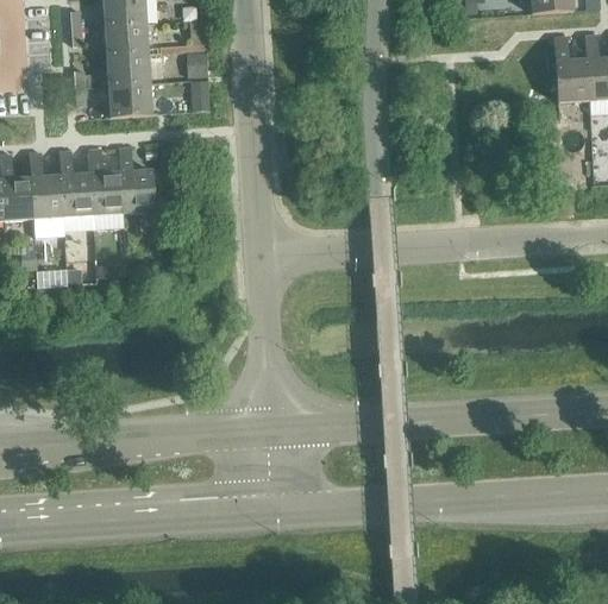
[(102,0),(104,25),(146,23),(144,0),(102,0)]
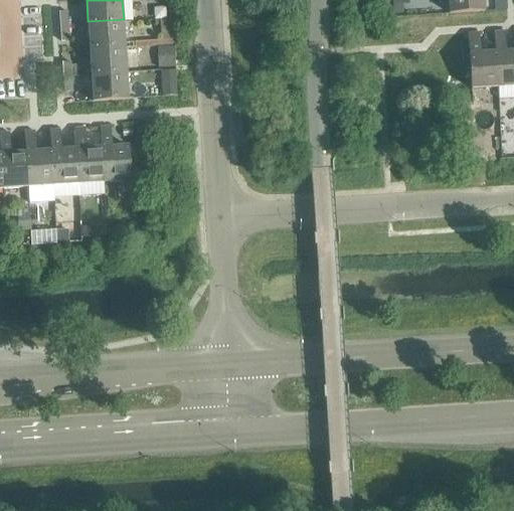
[(392,0),(393,10),(403,9),(402,0),(392,0)]
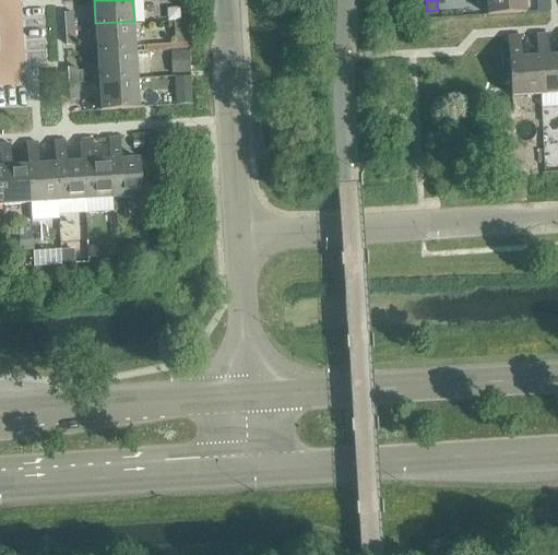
[(486,0),(487,11),(526,9),(525,0),(486,0)]
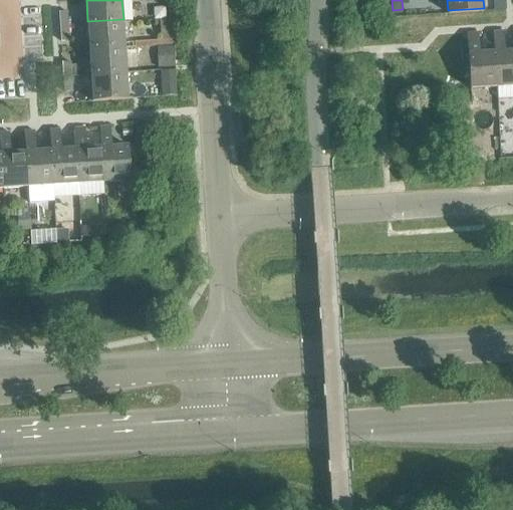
[(59,8),(59,23),(67,22),(66,8),(59,8)]
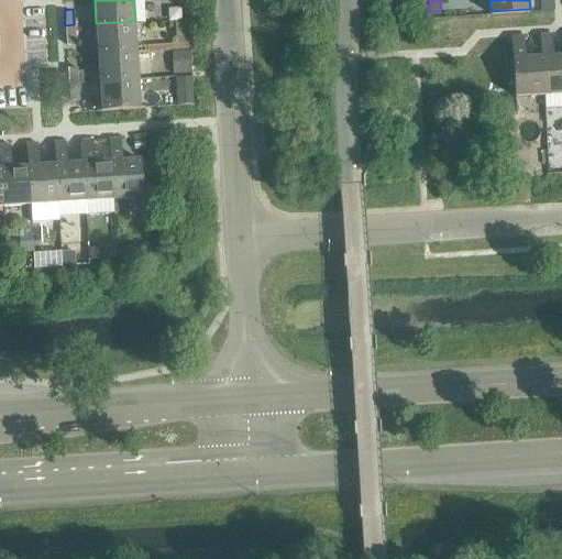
[(96,23),(98,52),(136,48),(135,21),(96,23)]
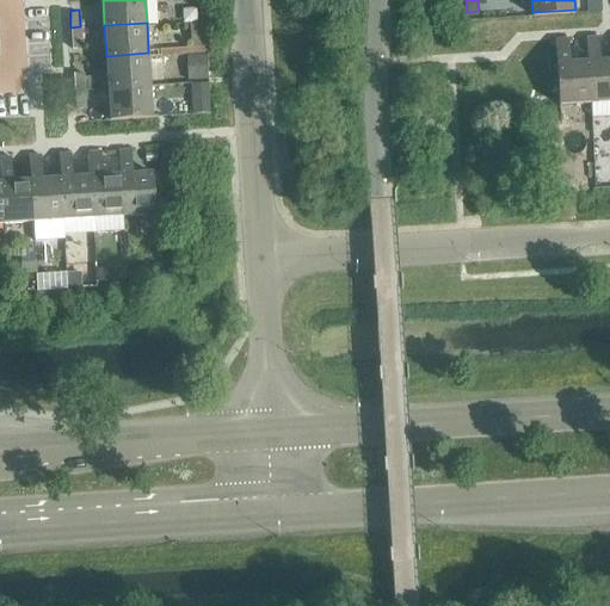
[(80,26),(71,28),(72,44),(81,44),(80,26)]
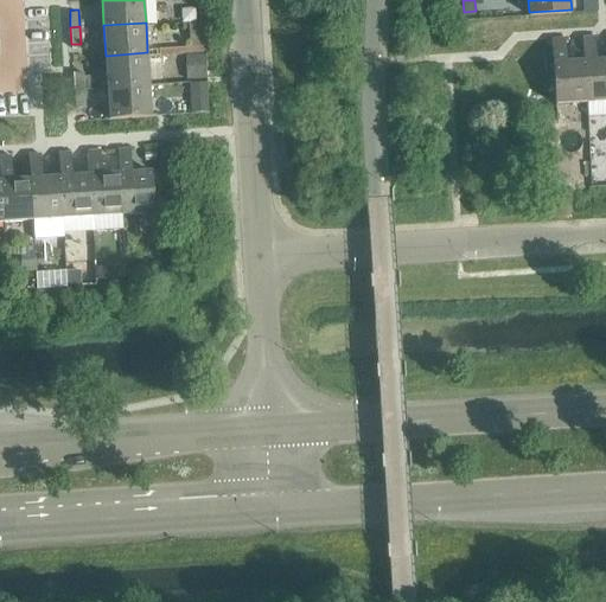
[(586,100),(605,97),(605,56),(595,57),(593,33),(582,33),(584,58),(586,100)]
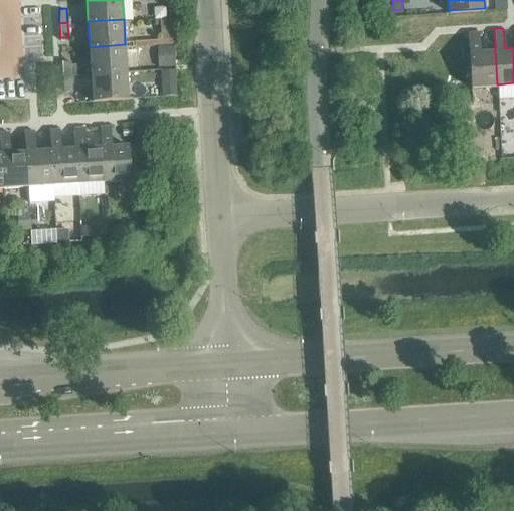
[(471,86),(497,84),(495,49),(480,50),(478,29),(468,30),(471,86)]
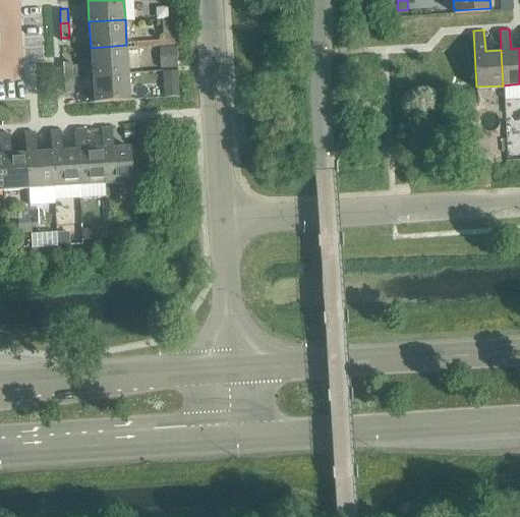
[(91,48),(93,73),(128,70),(126,45),(91,48)]
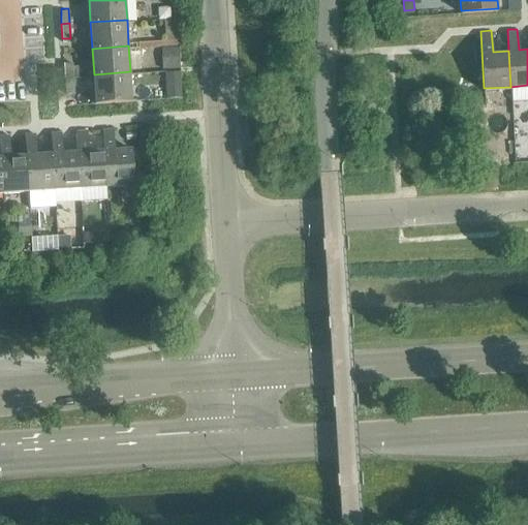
[(180,45),(162,45),(163,67),(180,66),(180,45)]
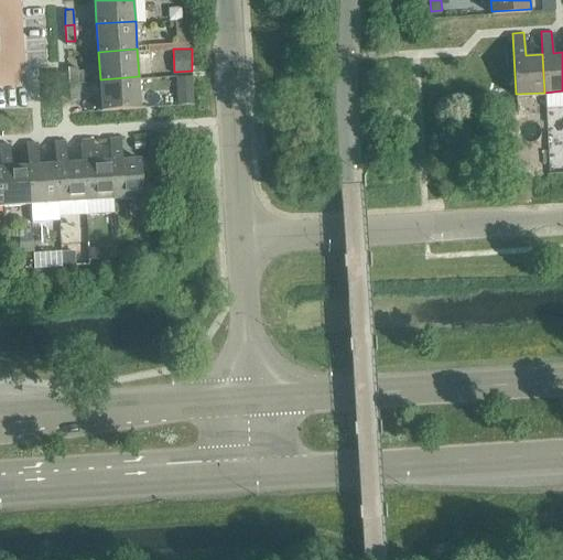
[(68,65),(69,81),(78,81),(77,64),(68,65)]
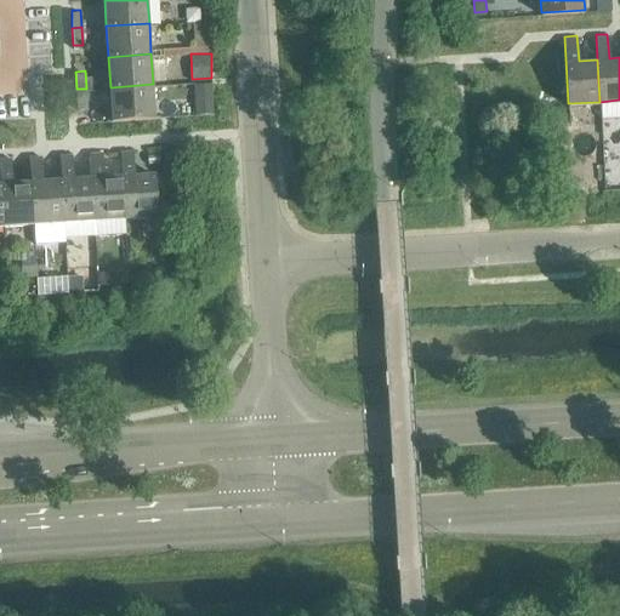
[(211,81),(194,83),(195,114),(212,113),(211,81)]
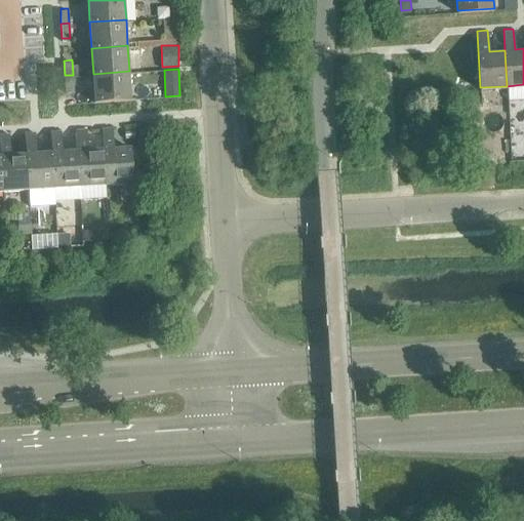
[(129,71),(93,74),(94,99),(94,101),(131,98),(131,96),(129,71)]
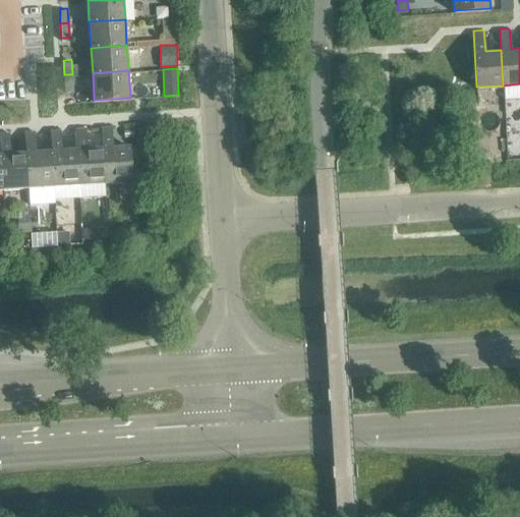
[(72,74),(64,74),(65,90),(72,89),(72,74)]
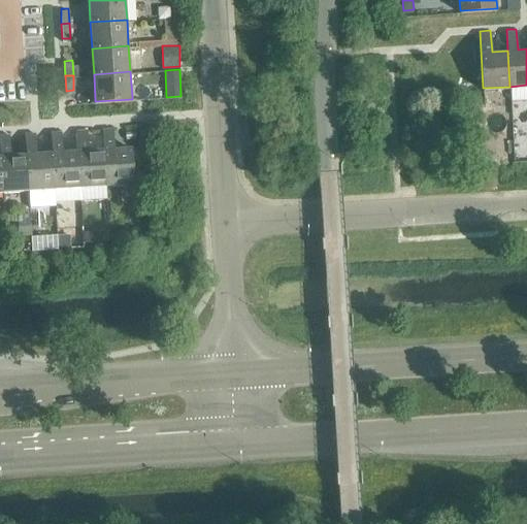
[(102,127),(103,148),(104,148),(106,185),(132,183),(132,184),(133,184),(131,145),(130,145),(130,146),(113,148),(112,126),(102,127)]
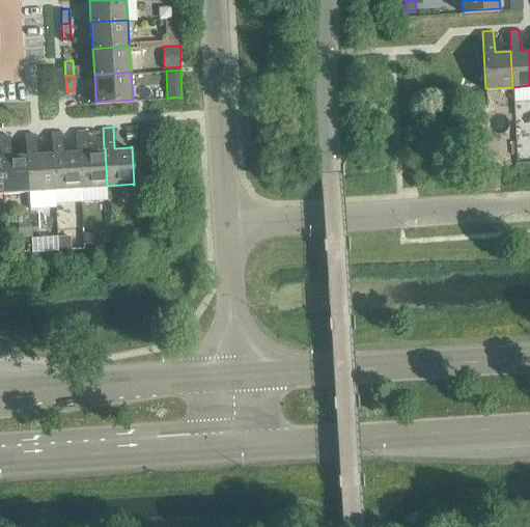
[(77,130),(78,150),(79,150),(81,187),(107,186),(105,148),(104,148),(88,149),(87,129),(77,130)]
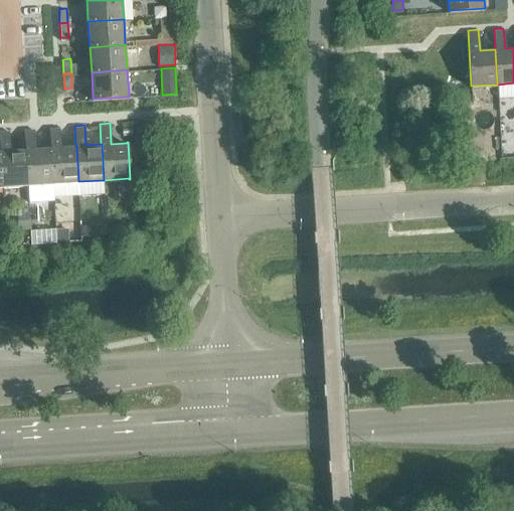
[(49,127),(50,148),(53,183),(78,181),(76,146),(75,146),(60,147),(59,126),(49,127)]
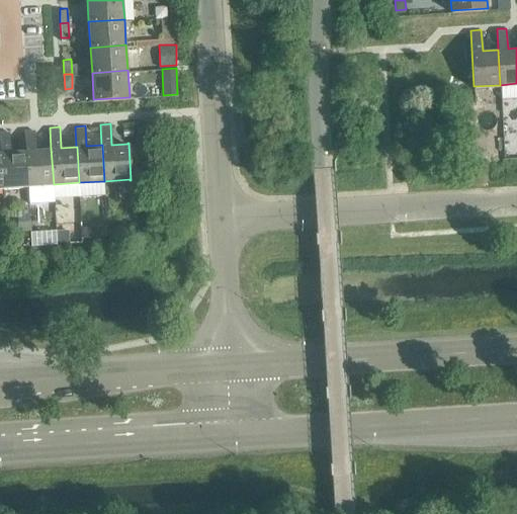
[(24,130),(25,150),(27,185),(54,184),(51,149),(35,149),(34,129),(24,130)]
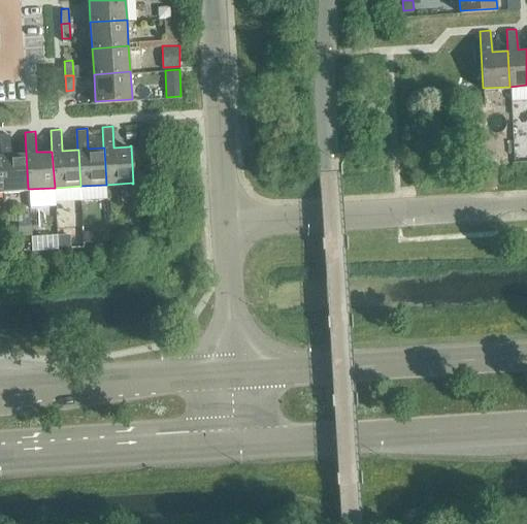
[(0,133),(0,154),(0,155),(2,191),(28,189),(26,153),(10,154),(9,132),(0,133)]
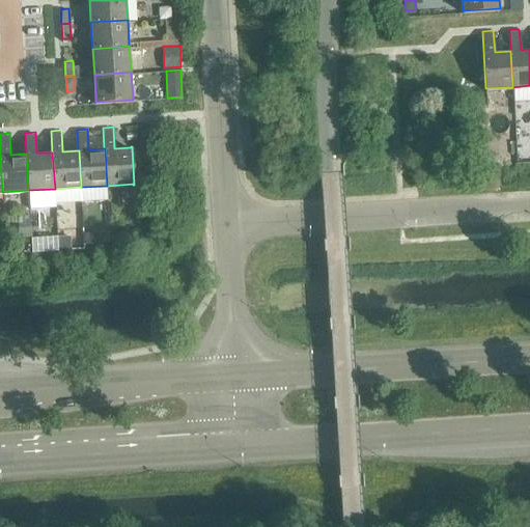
[(503,144),(490,145),(490,155),(504,155),(503,144)]
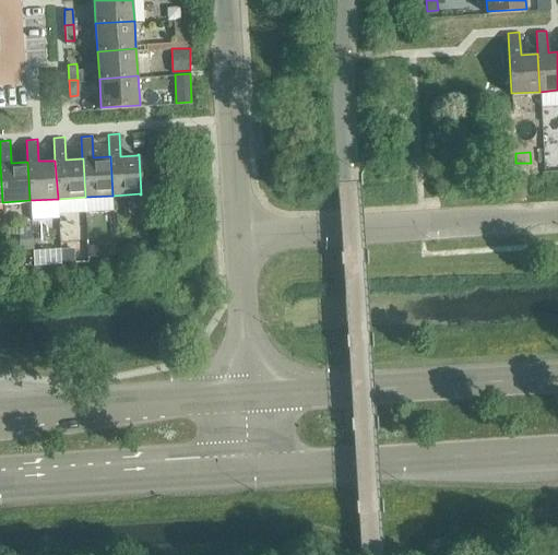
[(74,246),(61,247),(62,260),(75,260),(74,246)]
